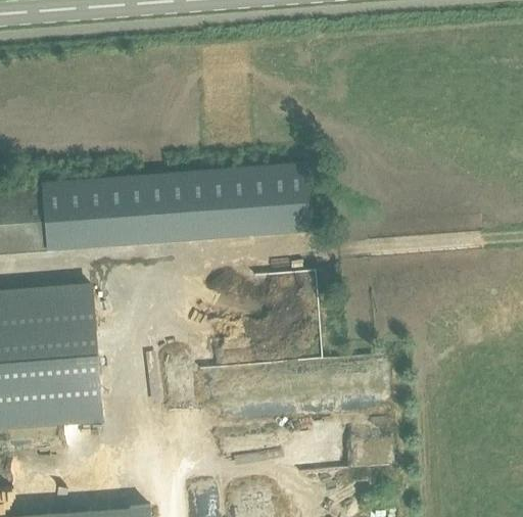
[(311,230),(304,162),(43,184),(44,192),(0,195),(0,254),(211,238),(311,230)]
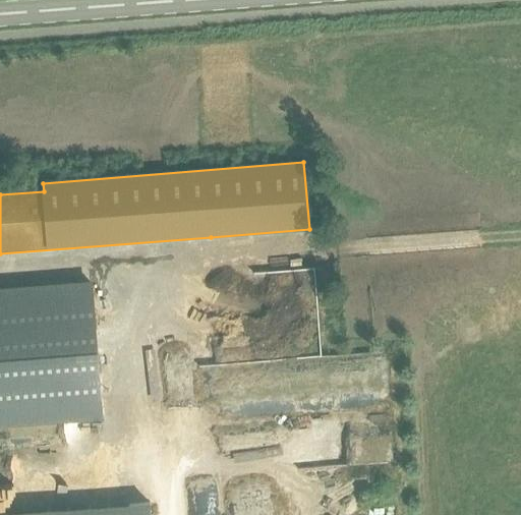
[(0,427),(103,420),(92,287),(0,294),(0,427)]
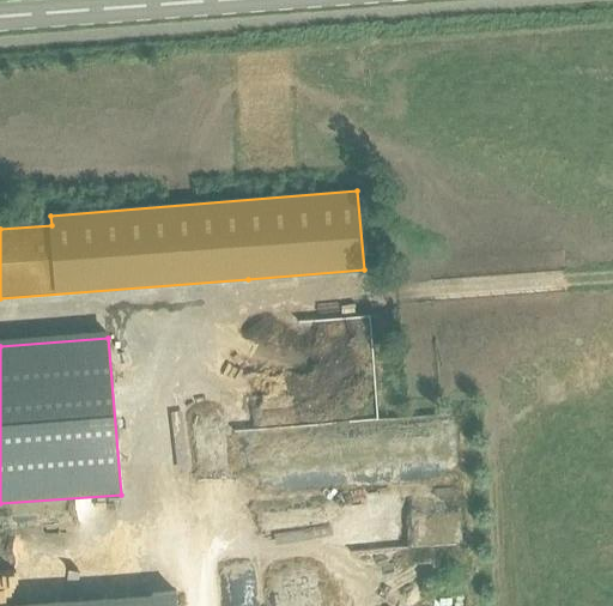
[(406,497),(406,482),(360,482),(362,497),(406,497)]
